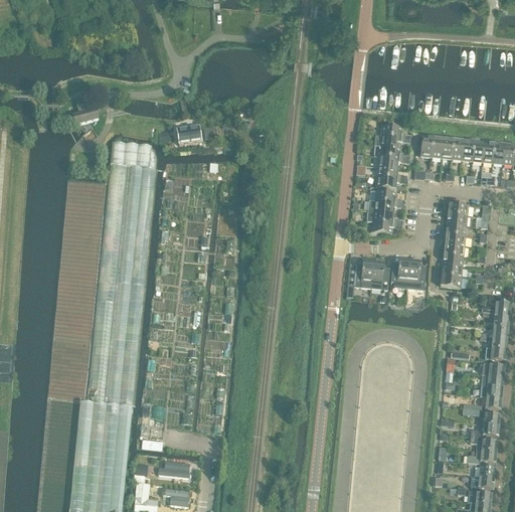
[(78,113),(72,114),(75,125),(98,118),(95,108),(89,110),(87,102),(76,105),(78,113)]
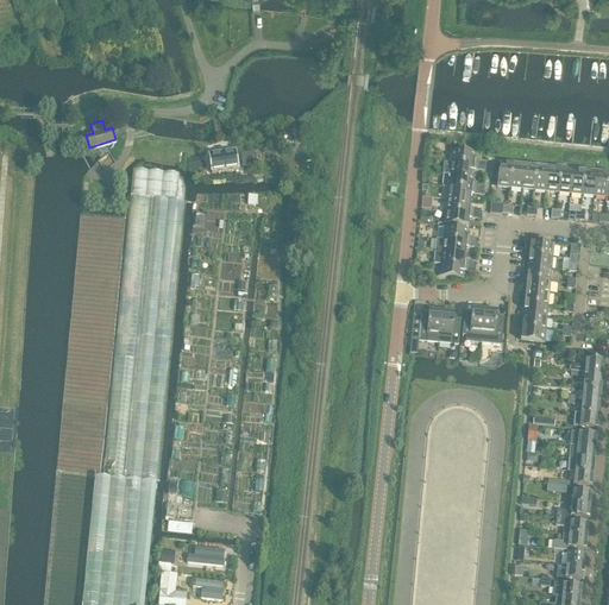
[(221,151),(225,169),(238,166),(236,149),(221,151)]
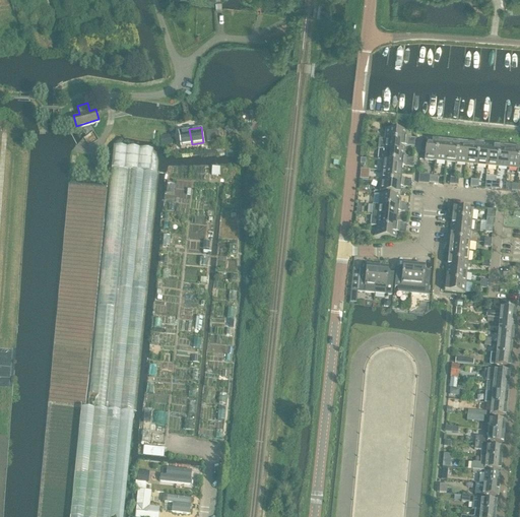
[(216,127),(210,128),(205,129),(207,140),(217,138),(216,127)]
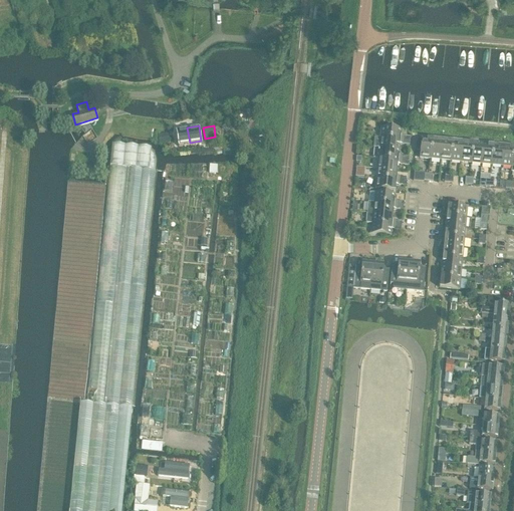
[(381,125),(380,136),(410,139),(410,135),(401,134),(401,126),(381,125)]
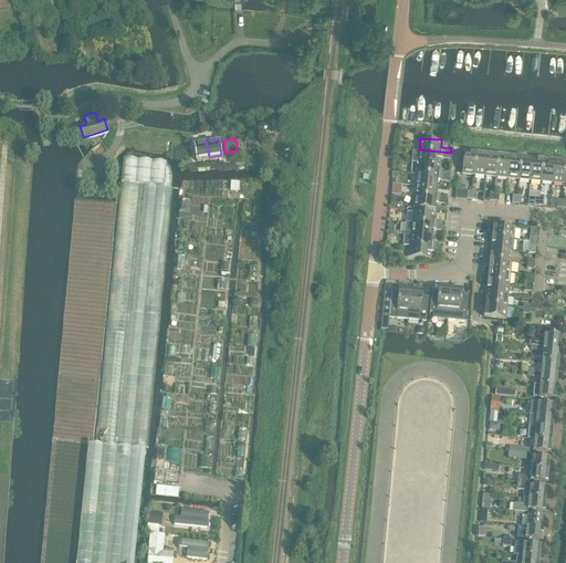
[(196,158),(209,157),(206,141),(194,142),(196,158)]
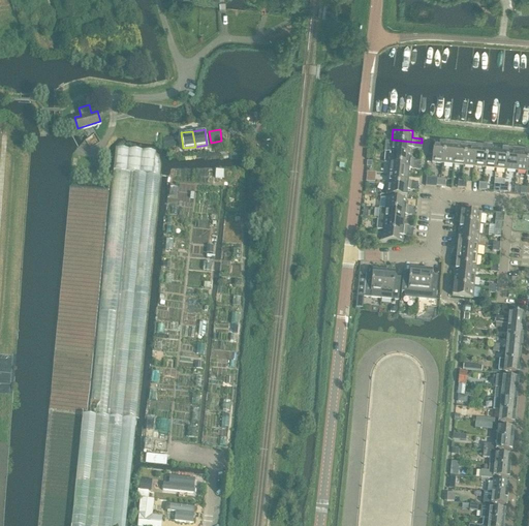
[(172,133),(162,134),(164,145),(174,144),(172,133)]
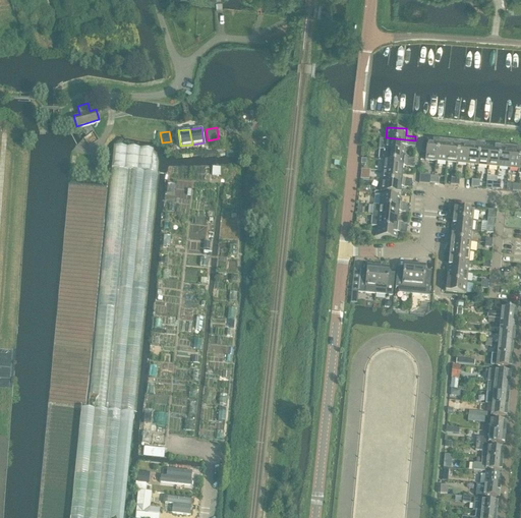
[(386,137),(385,148),(404,150),(405,144),(415,145),(415,140),(386,137)]
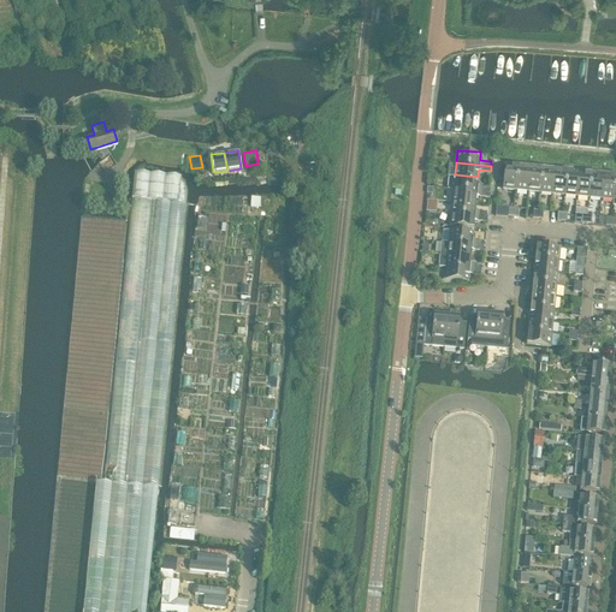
[(505,162),(503,186),(515,188),(517,164),(505,162)]
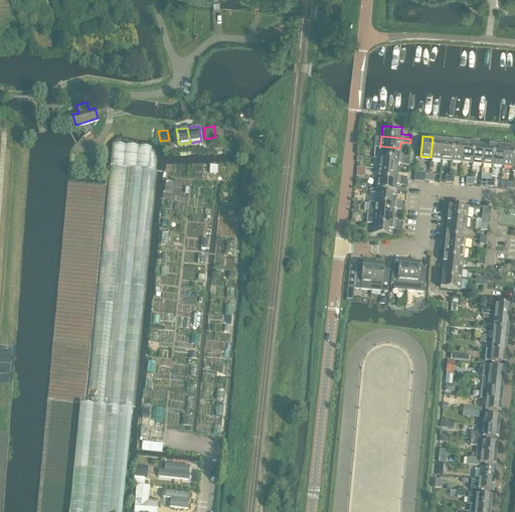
[(433,137),(431,157),(441,158),(443,138),(433,137)]
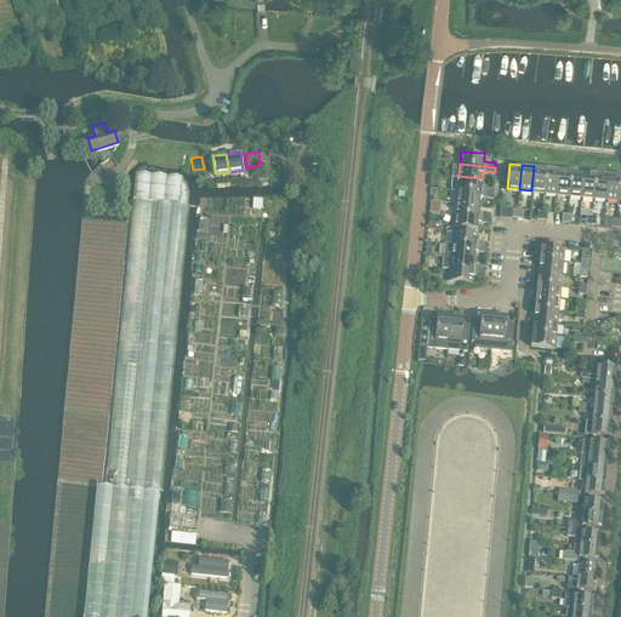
[(534,166),(531,190),(545,192),(546,167),(534,166)]
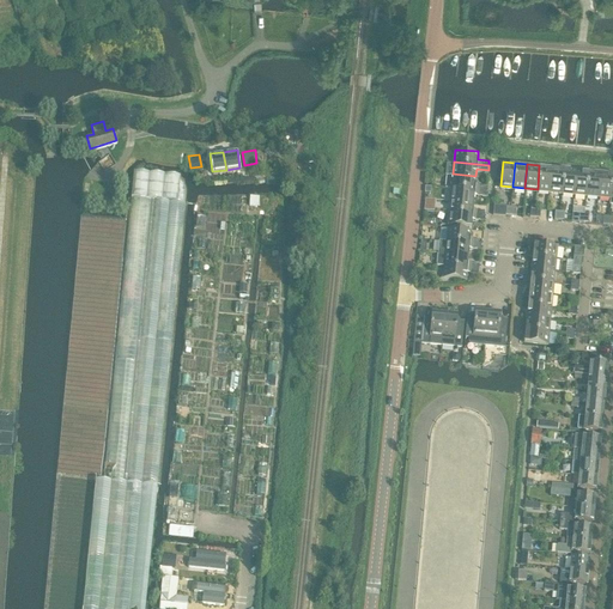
[(540,165),(538,189),(550,190),(550,189),(552,166),(540,165)]
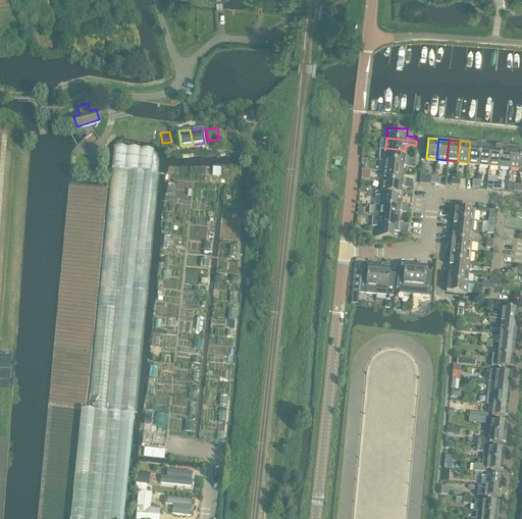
[(470,142),(468,161),(478,162),(480,143),(470,142)]
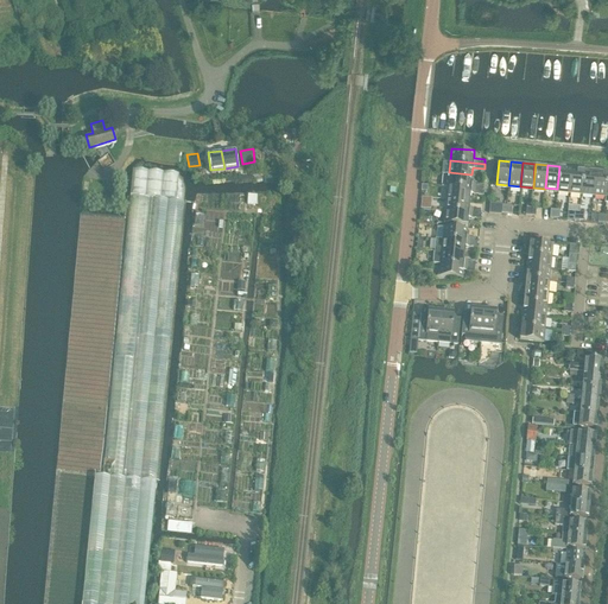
[(559,166),(557,190),(569,191),(569,190),(571,167),(559,166)]
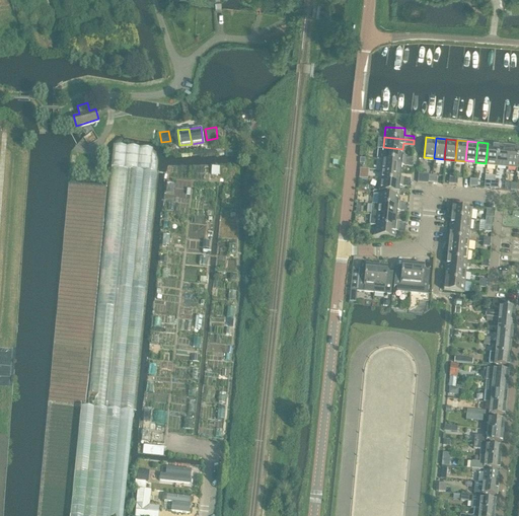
[(488,143),(486,162),(496,163),(498,144),(488,143)]
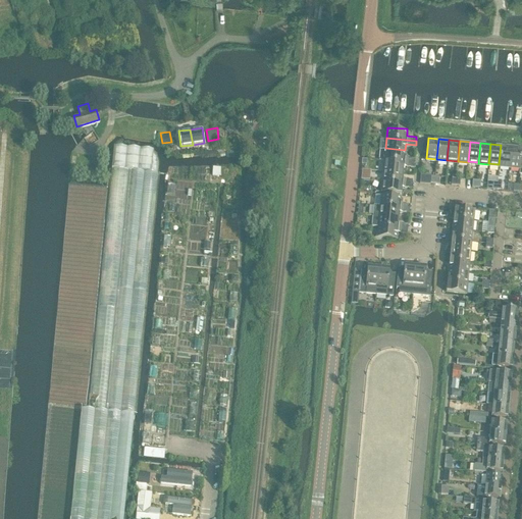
[(501,145),(499,165),(509,166),(509,165),(511,146),(501,145)]
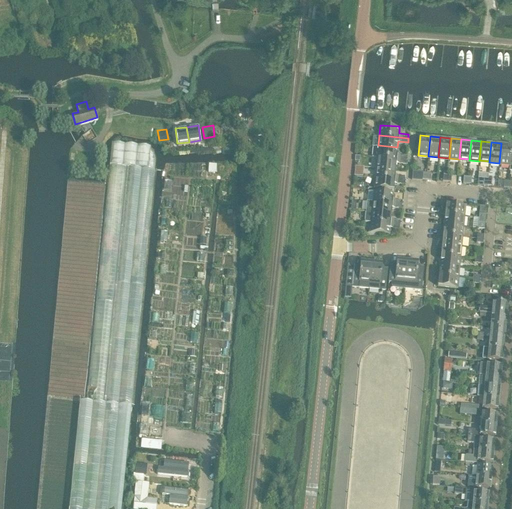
[(501,143),(499,162),(509,163),(511,143),(501,142),(501,143)]
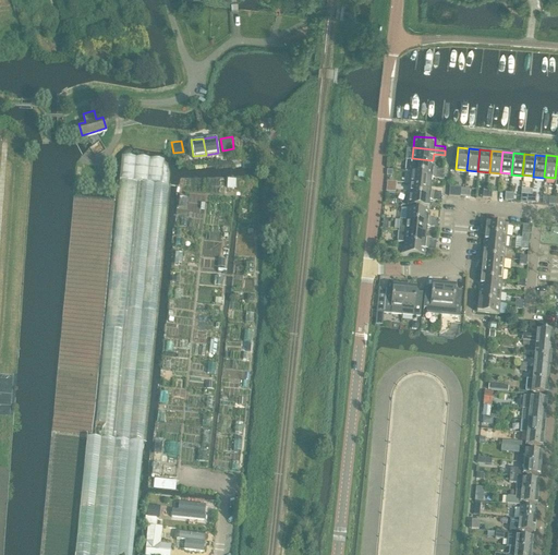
[(407,158),(405,169),(411,169),(443,172),(443,168),(433,167),(433,160),(412,158),(407,158)]
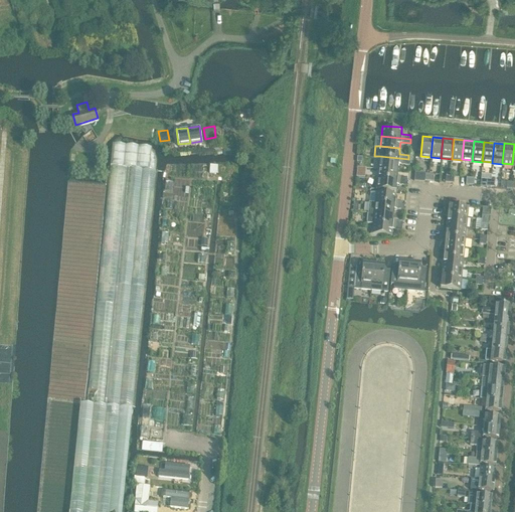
[(379,156),(378,167),(397,168),(398,162),(408,163),(408,159),(379,156)]
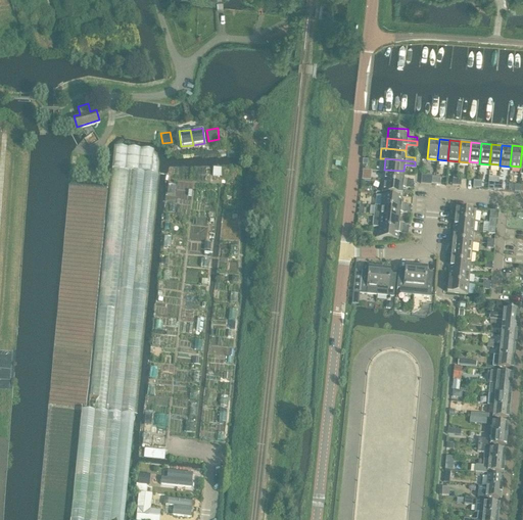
[(384,170),(383,180),(413,183),(413,178),(403,178),(403,171),(384,170)]
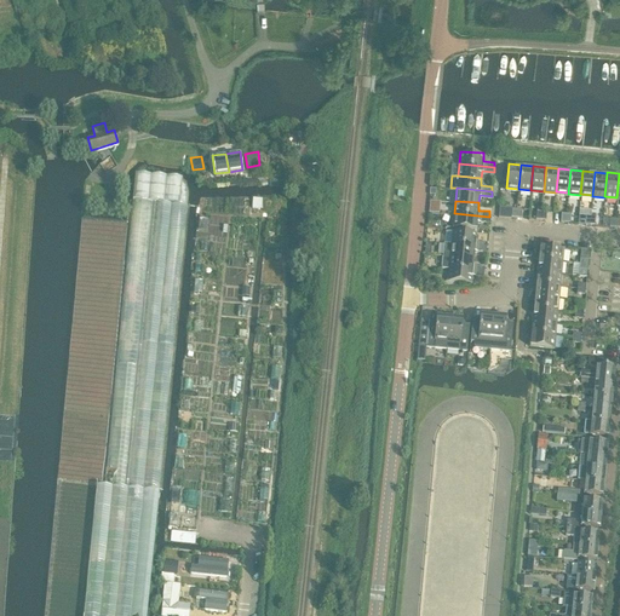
[(454,213),(453,225),(476,228),(477,220),(489,222),(489,217),(454,213)]
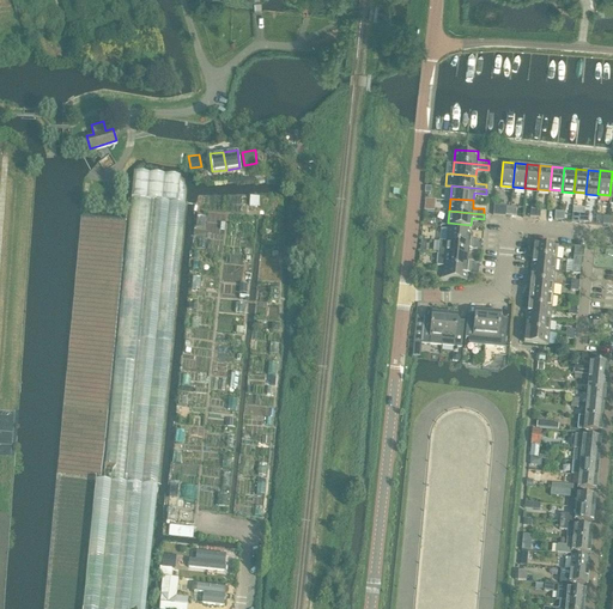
[(447,226),(445,239),(481,243),(481,237),(471,237),(471,229),(447,226)]
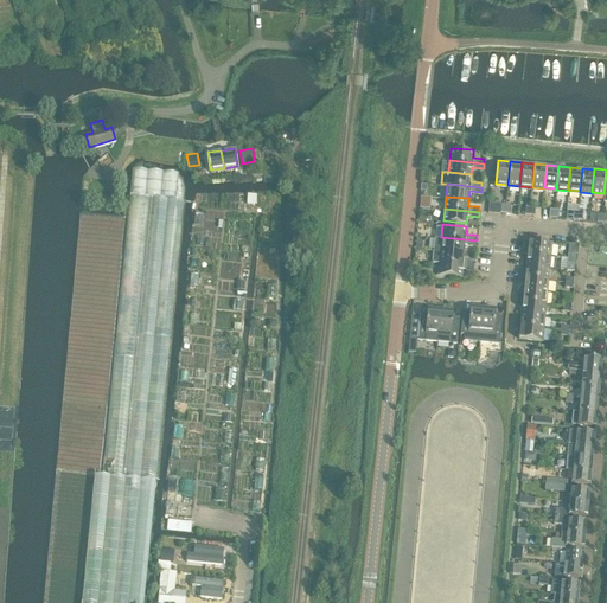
[(435,236),(434,248),(464,251),(465,244),(475,245),(477,241),(441,237),(435,236)]
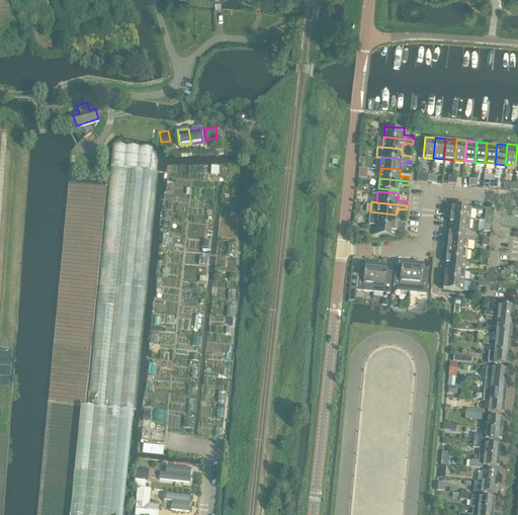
[(451,204),(450,216),(469,218),(470,206),(451,204)]
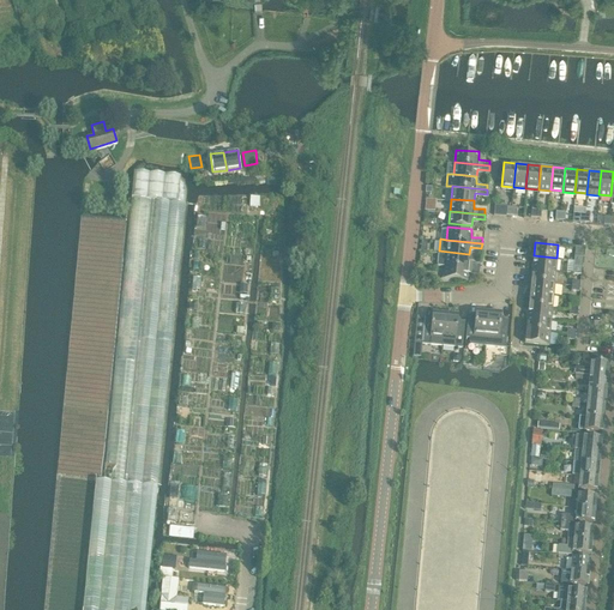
[(439,251),(438,263),(444,264),(480,267),(480,263),(468,261),(469,254),(439,251)]
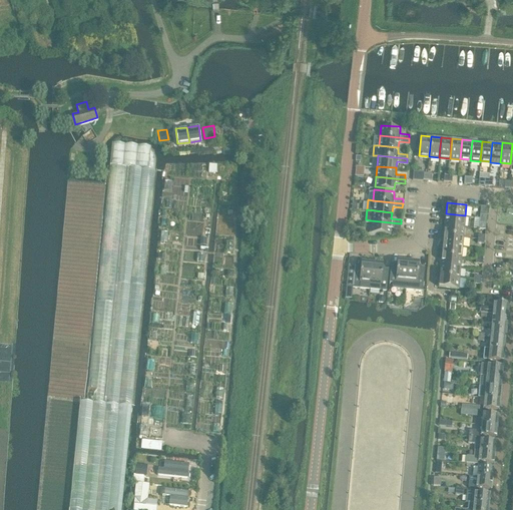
[(446,213),(445,223),(464,225),(465,215),(446,213)]
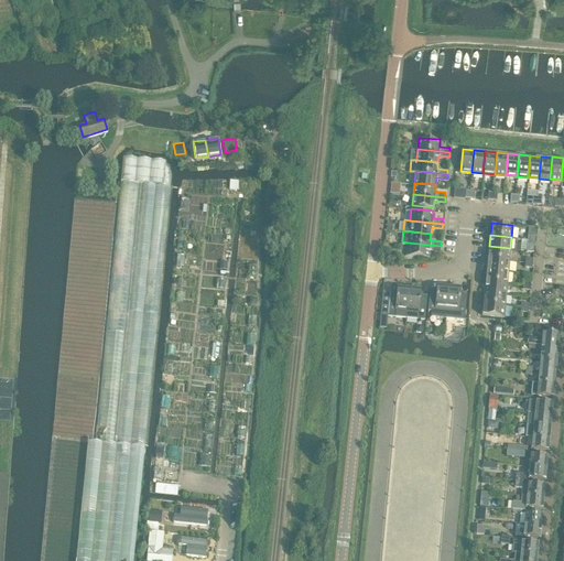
[(408,243),(407,255),(429,257),(430,249),(440,250),(441,246),(408,243)]
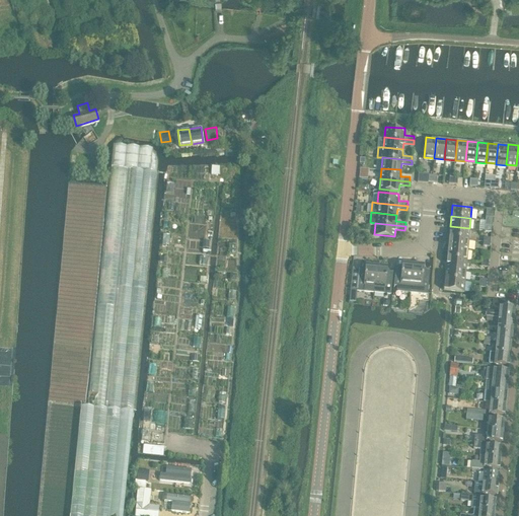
[(450,226),(449,236),(468,238),(469,228),(450,226)]
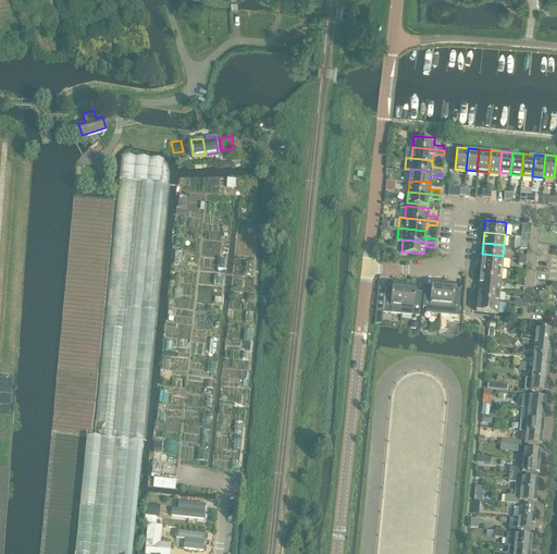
[(482,254),(481,265),(502,267),(503,256),(482,254)]
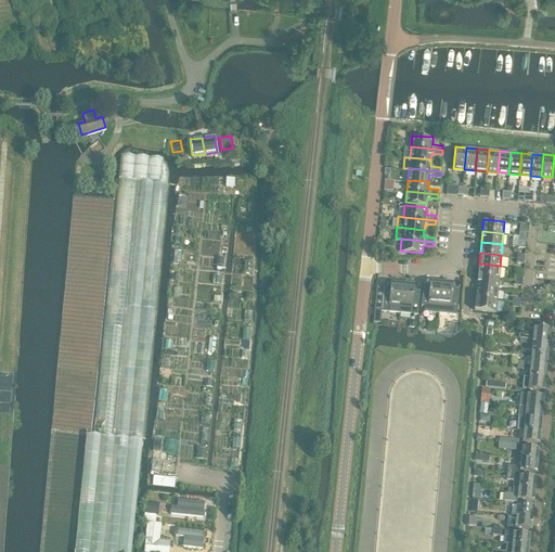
[(479,264),(478,274),(499,277),(500,266),(479,264)]
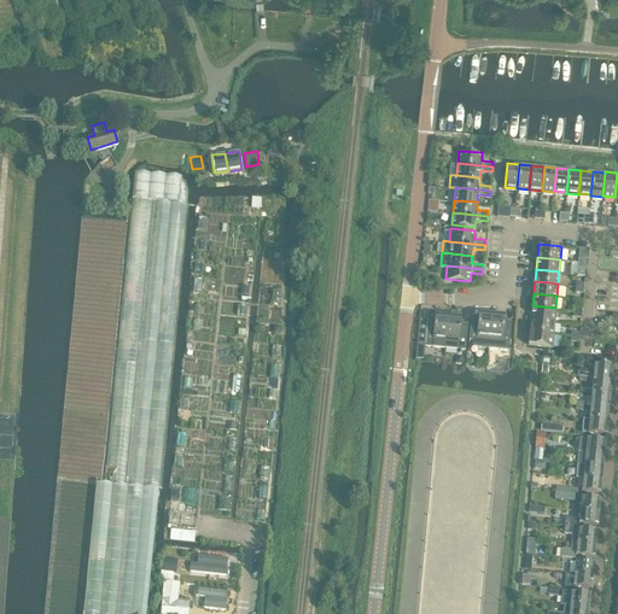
[(532,305),(531,319),(554,321),(555,308),(532,305)]
